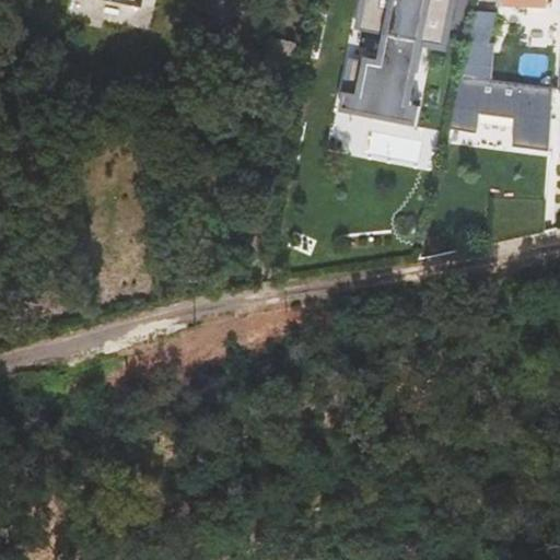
[(457,0),(370,0),(364,30),(394,35),(387,63),(359,58),(349,112),(422,126),(427,106),(413,103),(426,41),(450,46),(457,0)]
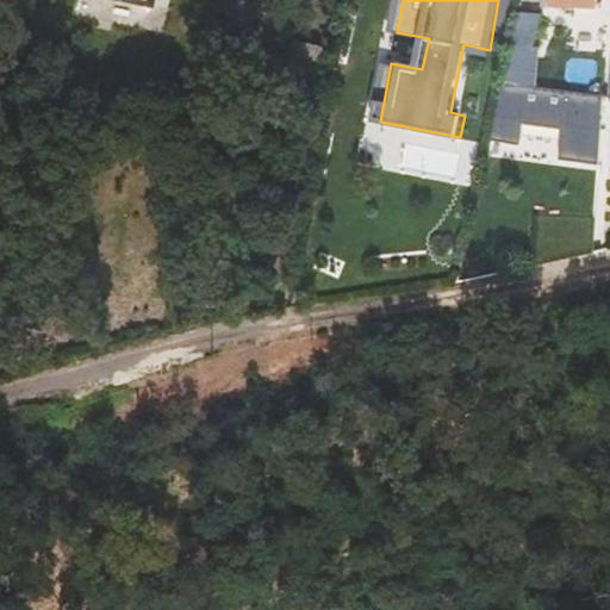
[(541,12),(520,11),(510,48),(534,49),(541,12)]
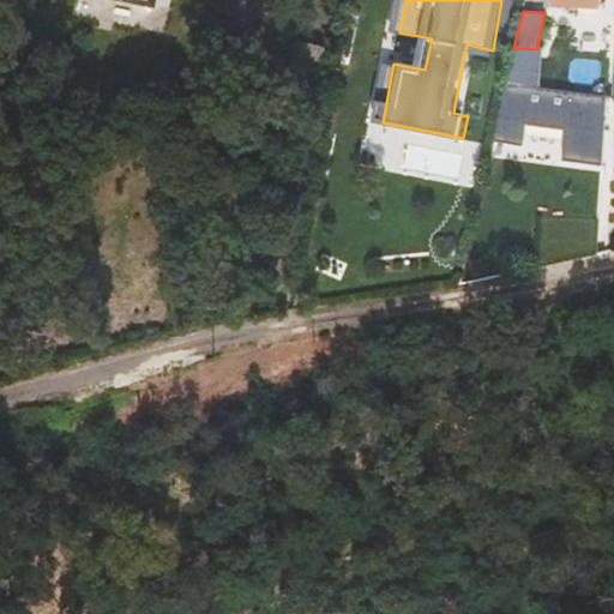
[(317,85),(324,47),(295,41),(288,79),(317,85)]
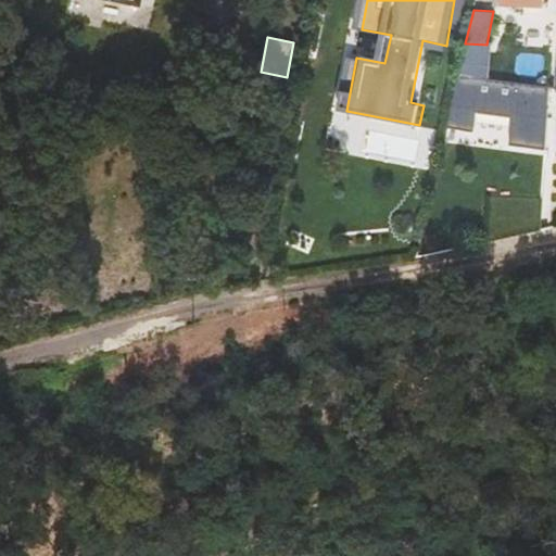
[(483,79),(487,45),(465,43),(458,76),(483,79)]
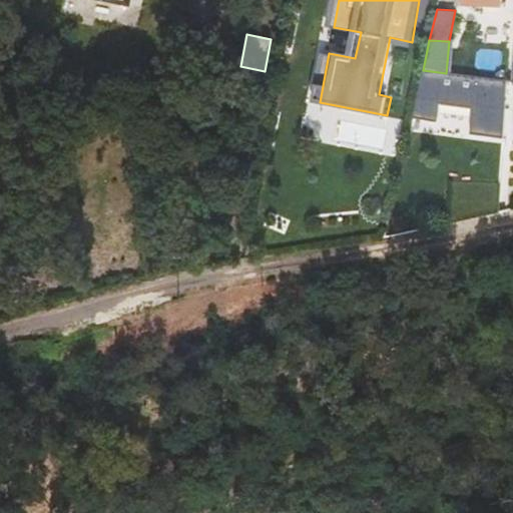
[(504,138),(508,79),(446,73),(423,70),(412,117),(436,123),(440,104),(474,108),(471,134),(504,138)]
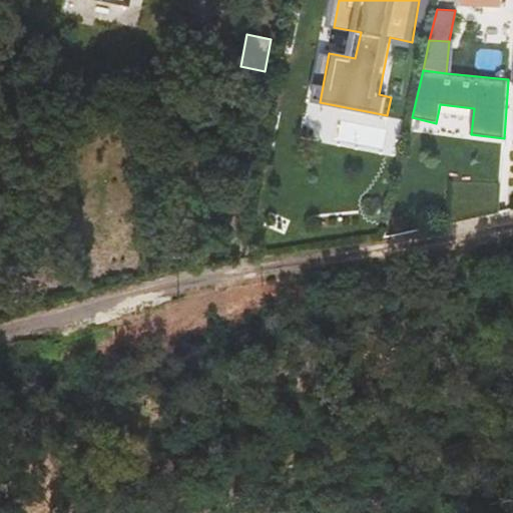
[(453,180),(451,221),(499,210),(501,182),(453,180)]
